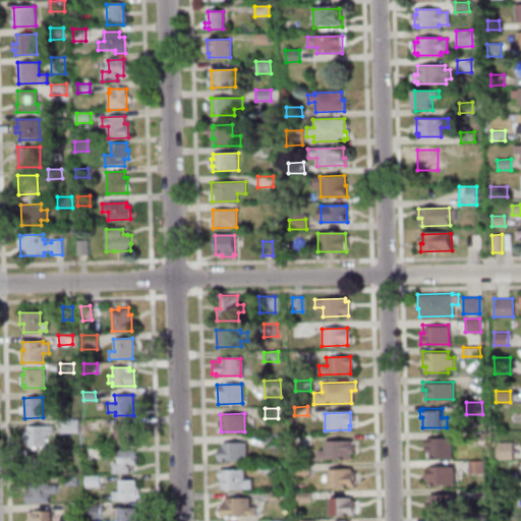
[(61,432),(60,420),(77,420),(78,432),(61,432)]
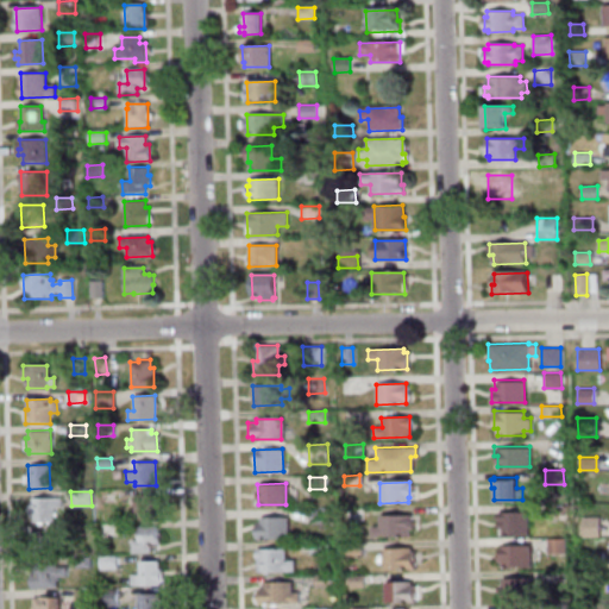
[(154,494),(154,500),(156,500),(156,518),(135,518),(135,494),(154,494)]
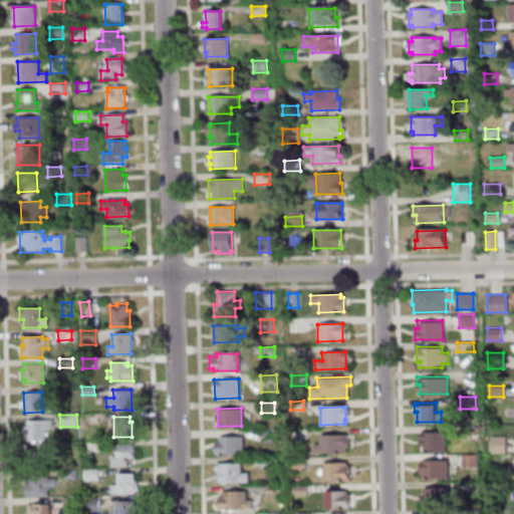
[(26,420),(50,419),(50,428),(44,428),(44,439),(26,440),(26,432),(23,432),(23,425),(26,425),(26,420)]
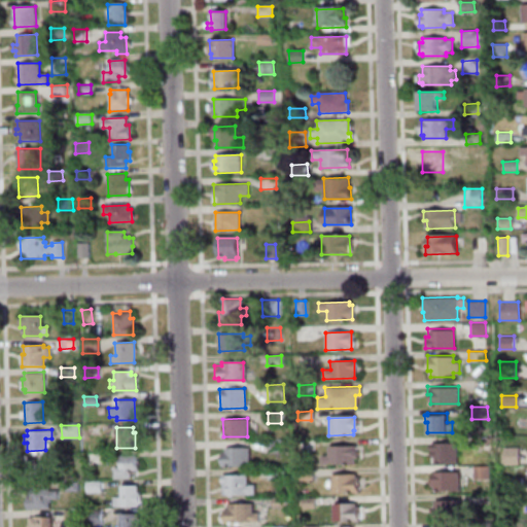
[(299,441),(312,440),(312,449),(300,450),(299,441)]
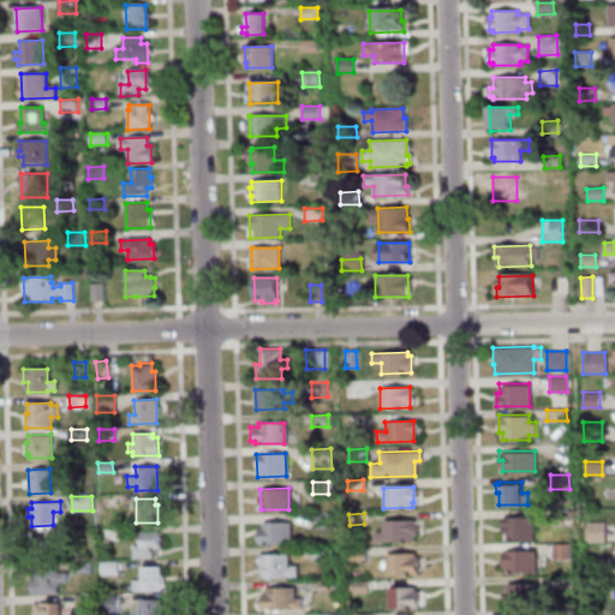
[(311,527),(311,515),(330,514),(332,527),(311,527)]
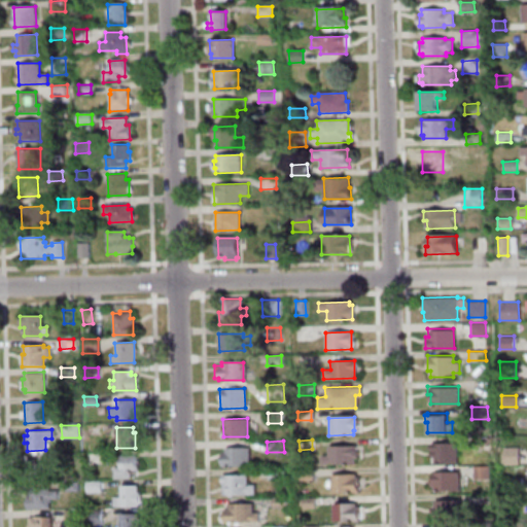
[(456,462),(433,462),(433,457),(430,457),(430,442),(456,442),(456,462)]
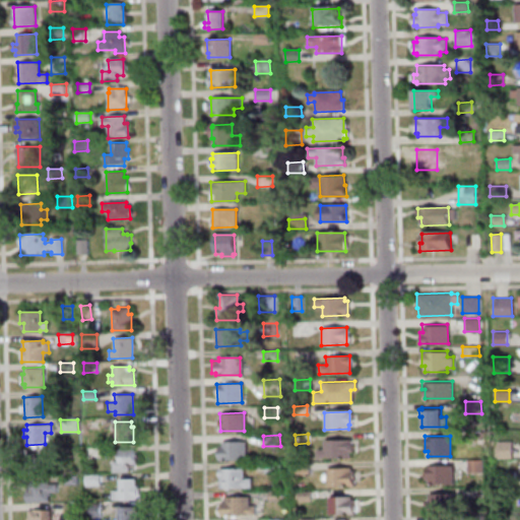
[(316,459),(316,450),(324,450),(324,440),(349,439),(349,458),(316,459)]
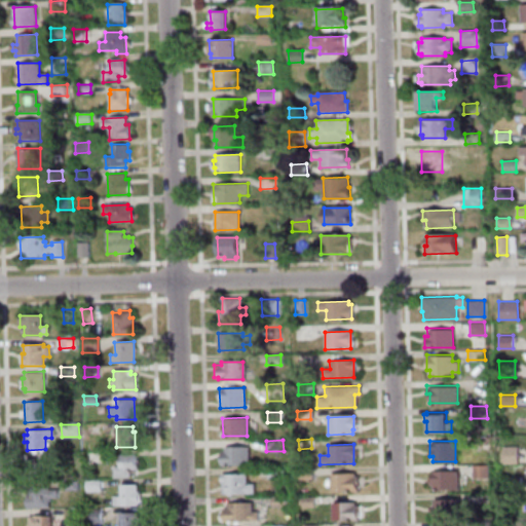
[(517,463),(502,463),(501,446),(517,446),(517,463)]
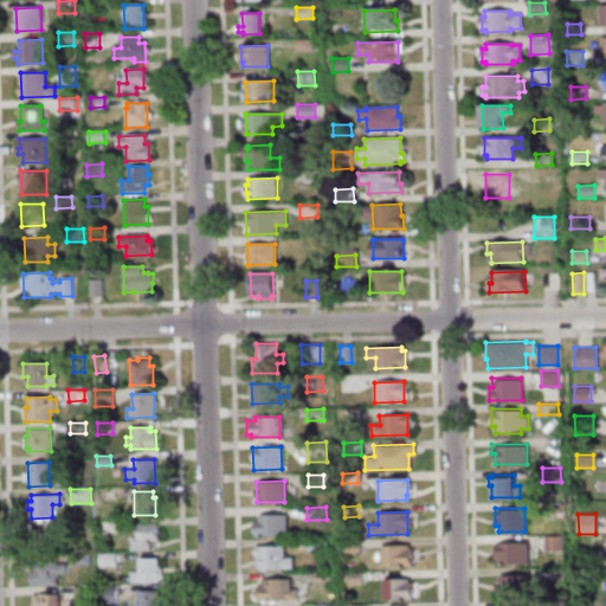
[(253,521),(258,521),(257,515),(284,515),(285,535),(253,536),(253,521)]
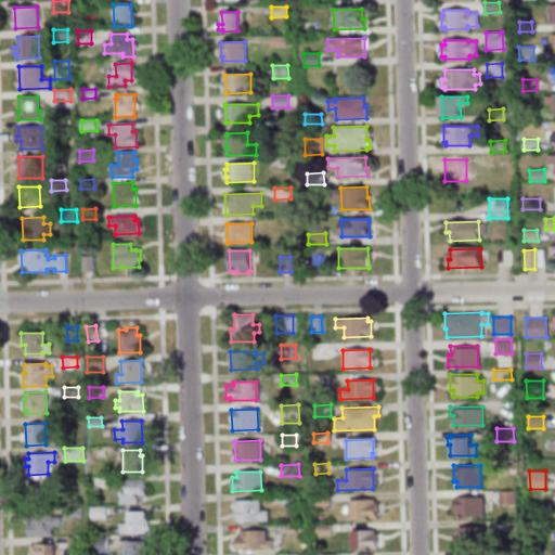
[(126,479),(142,479),(142,485),(144,485),(145,494),(136,495),(137,502),(119,503),(119,492),(126,491),(126,479)]
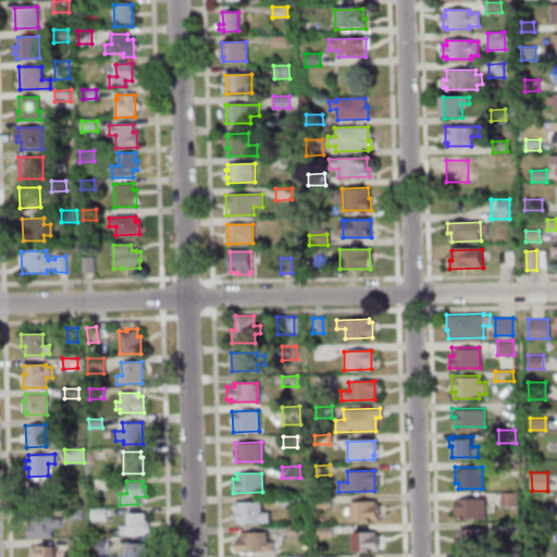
[(26,484),(36,484),(36,489),(46,487),(47,506),(26,506),(26,484)]
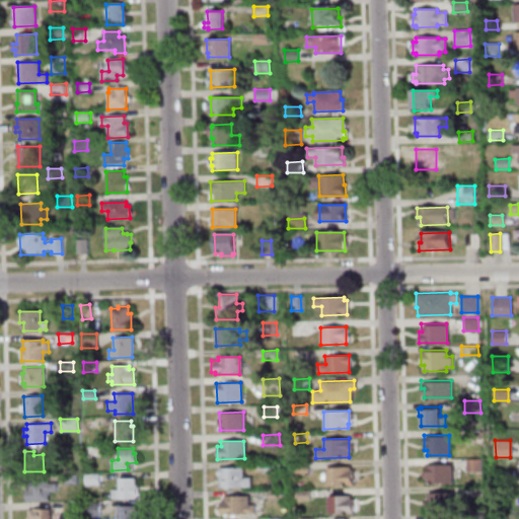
[(465,471),(465,458),(482,458),(482,471),(465,471)]
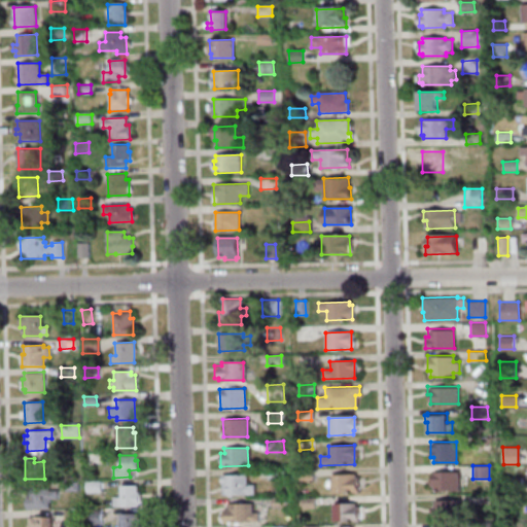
[(313,480),(299,481),(299,470),(313,469),(313,480)]
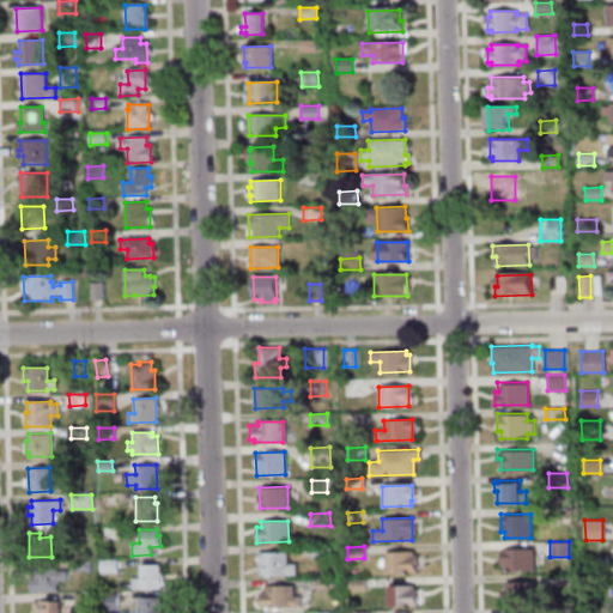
[(331,559),(311,559),(311,547),(329,547),(331,559)]
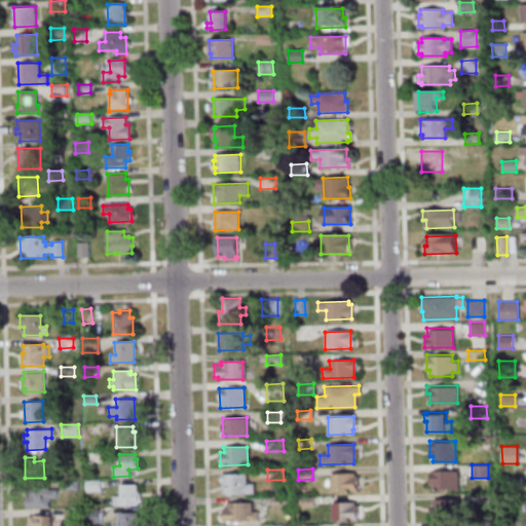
[(458,489),(433,489),(431,485),(428,485),(428,476),(431,476),(431,470),(458,470),(458,489)]
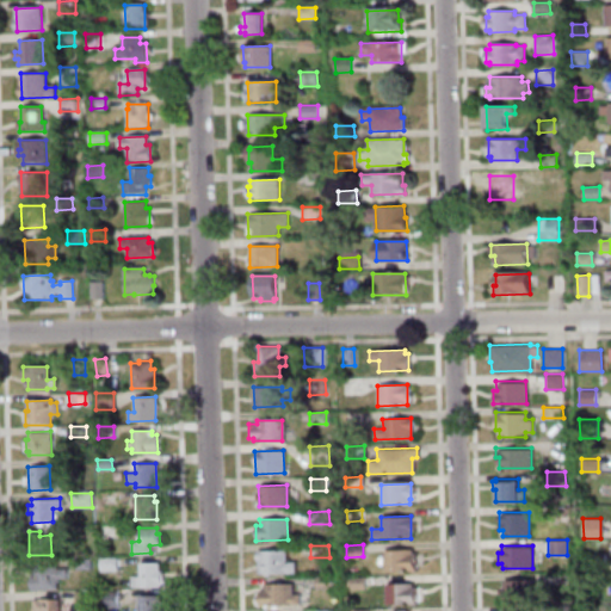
[(294,562),(294,572),(257,573),(257,551),(284,550),(285,562),(294,562)]
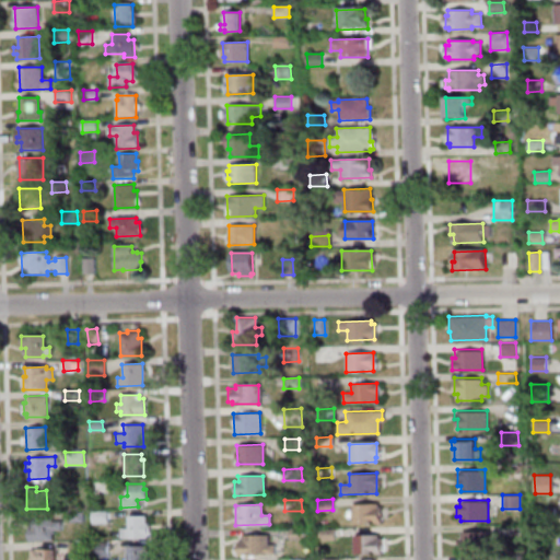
[(381,508),(381,523),(352,524),(351,505),(376,504),(376,508),(381,508)]
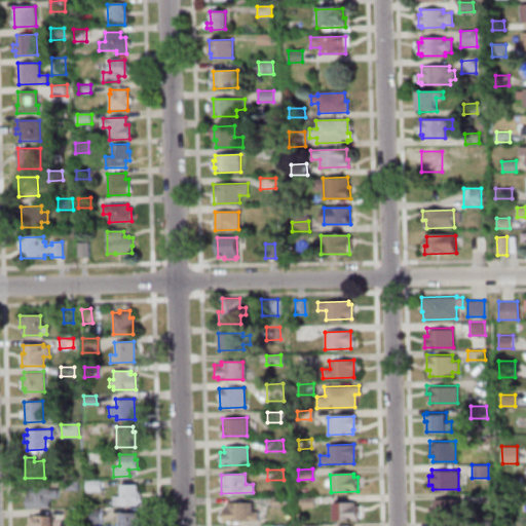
[(505,477),(520,477),(520,488),(505,489),(505,477)]
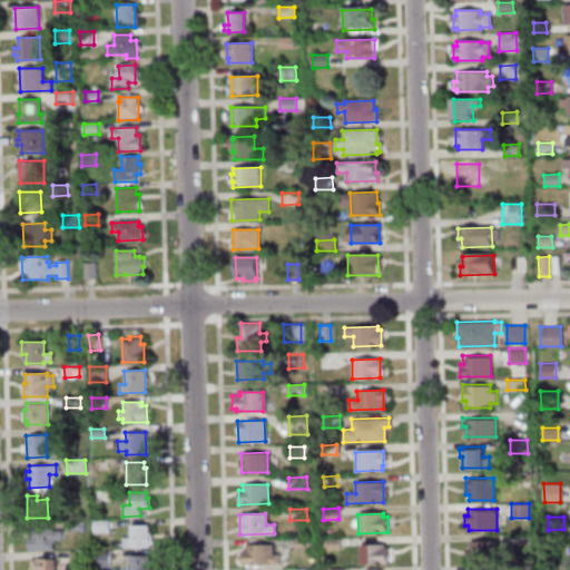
[(70,530),(70,521),(85,520),(85,530),(70,530)]
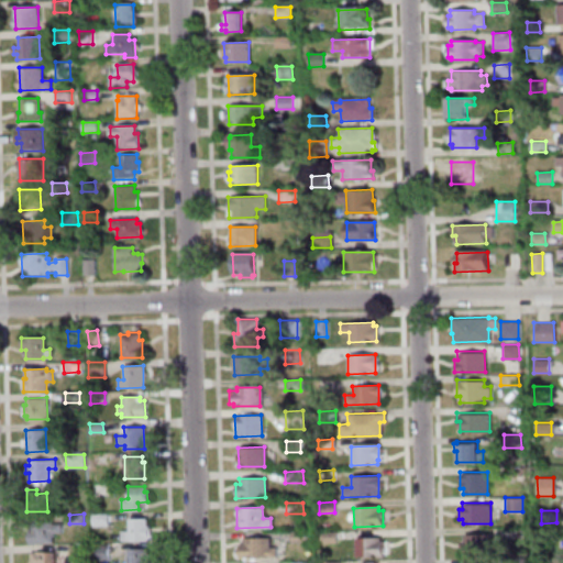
[(91,514),(107,514),(107,525),(92,526),(91,514)]
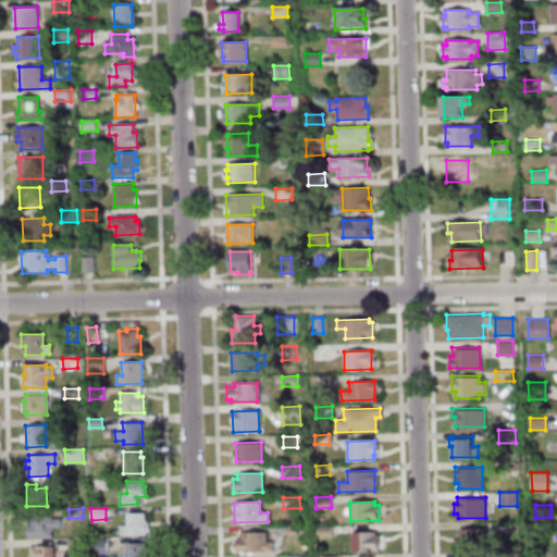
[(126,514),(144,514),(144,520),(146,520),(146,533),(144,533),(144,535),(120,535),(119,525),(126,525),(126,514)]
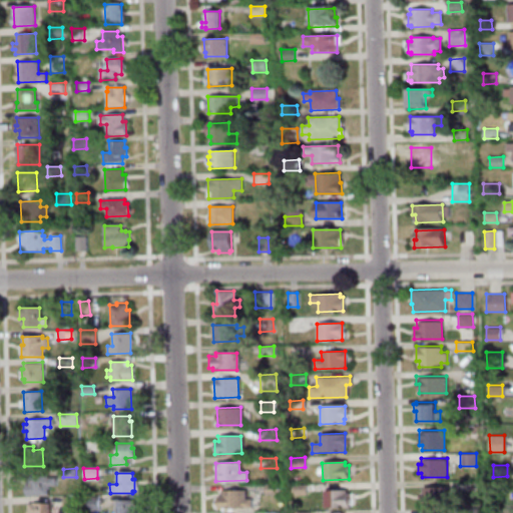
[(30,474),(46,474),(46,477),(54,477),(55,485),(46,485),(46,493),(25,494),(25,483),(27,483),(27,478),(30,478),(30,474)]
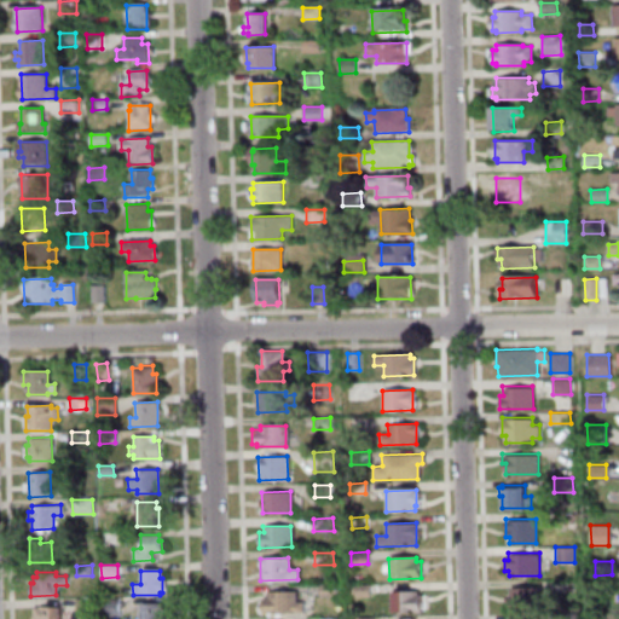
[(320,596),(319,584),(335,584),(335,596),(320,596)]
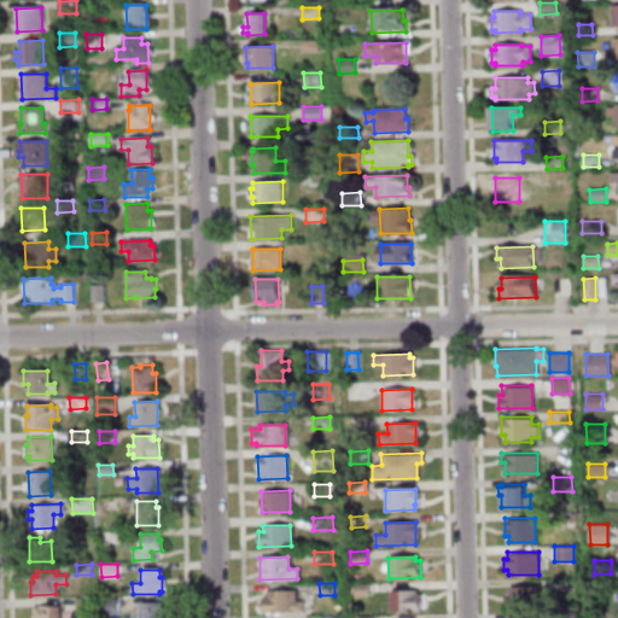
[(351,583),(368,583),(369,596),(351,596),(351,583)]
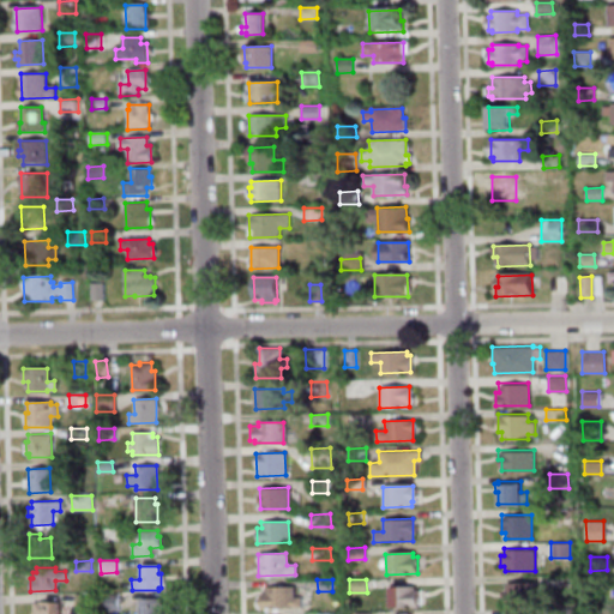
[(504,603),(504,597),(503,599),(503,589),(505,589),(505,582),(536,582),(536,603),(504,603)]
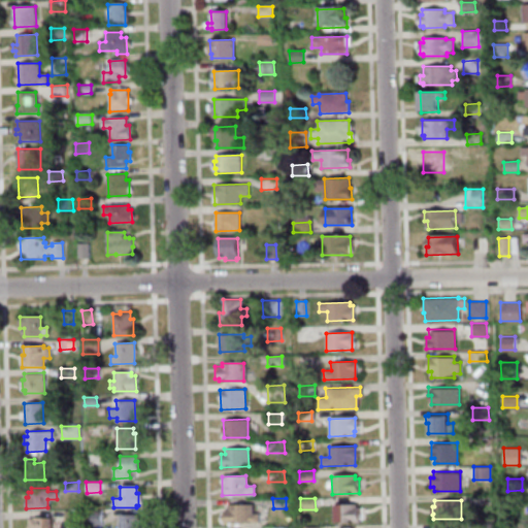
[(258,514),(259,522),(223,523),(223,512),(227,510),(227,505),(251,504),(251,514),(258,514)]
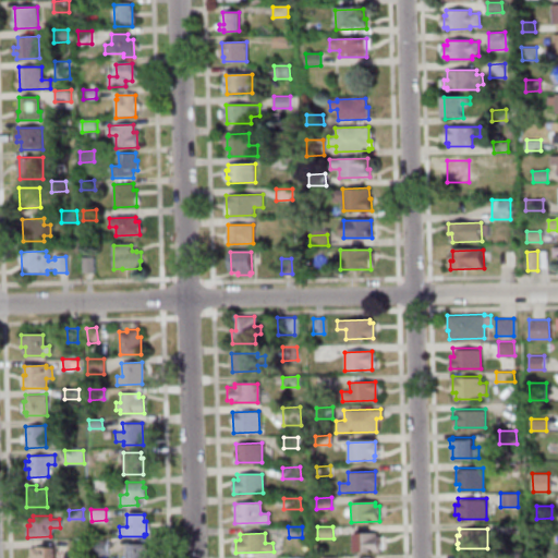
[(353,553),(352,534),(375,534),(375,536),(378,536),(378,552),(353,553)]
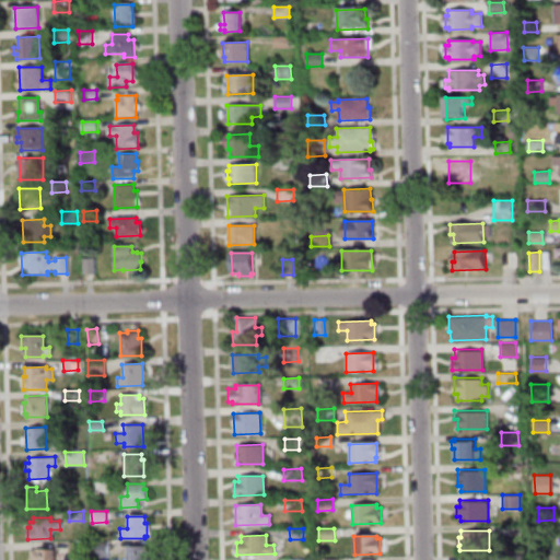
[(83,541),(83,552),(68,552),(68,543),(83,541)]
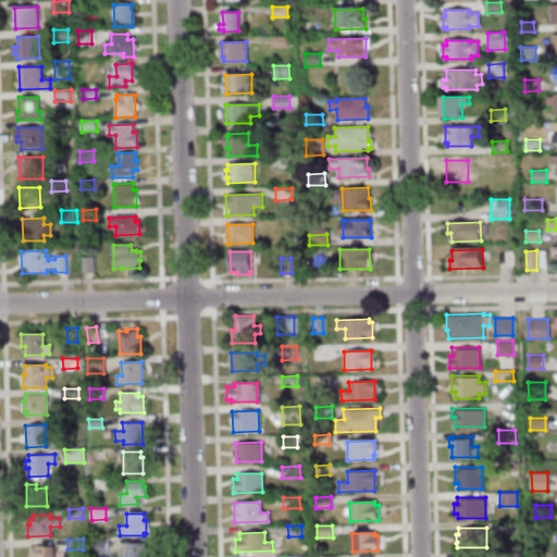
[(107,554),(91,554),(91,539),(106,539),(107,554)]
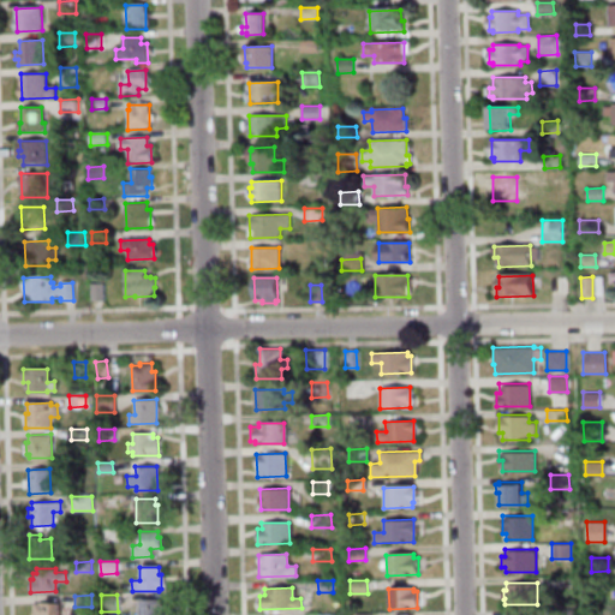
[(160,601),(160,614),(139,614),(139,601),(160,601)]
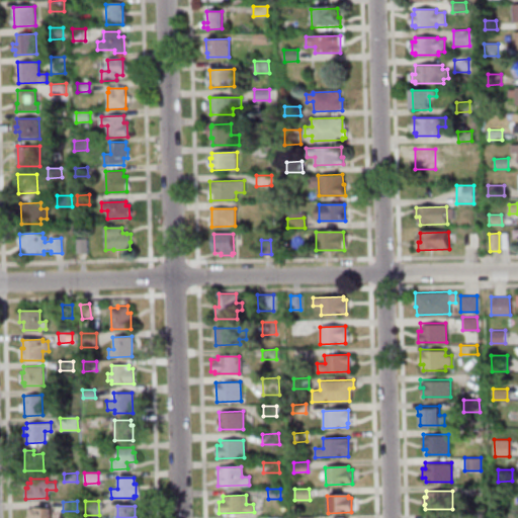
[(49,508),(49,517),(27,517),(27,508),(49,508)]
